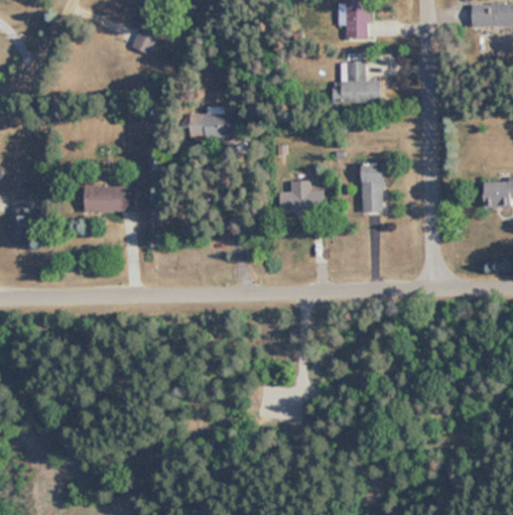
[(167,3),(158,0),(137,0),(131,18),(140,22),(131,46),(147,53),(167,3)]
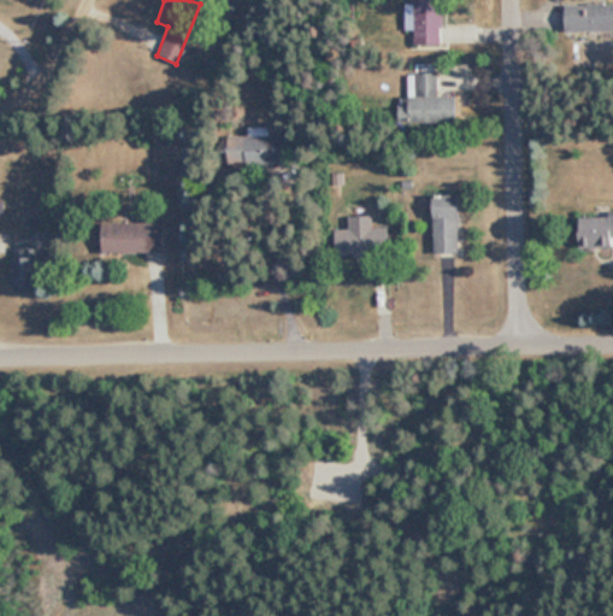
[(410,0),(411,4),(402,4),(402,29),(412,29),(412,44),(438,44),(438,0),(410,0)]
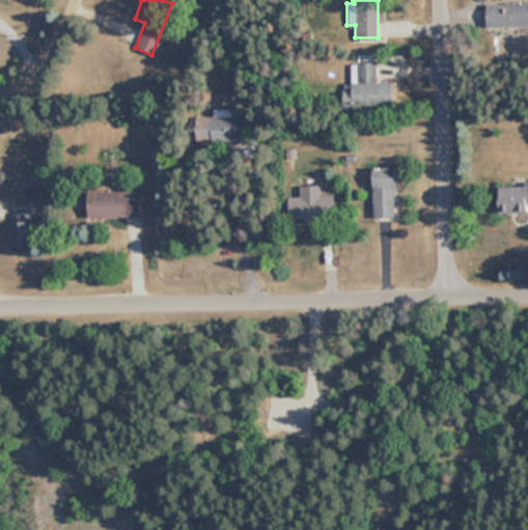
[(527,25),(527,3),(484,3),(484,26),(527,25)]
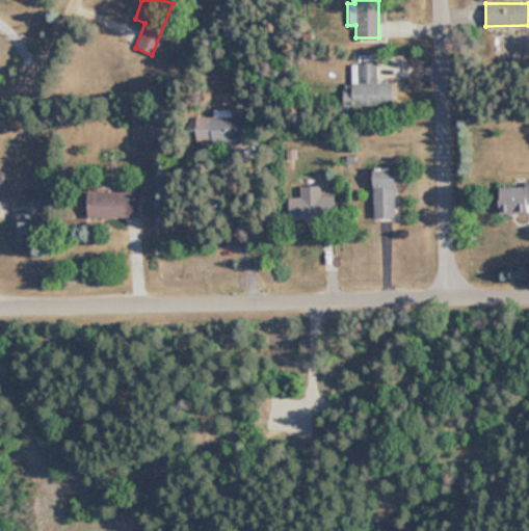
[(393,105),(393,82),(374,82),(374,62),(346,63),(347,105),(393,105)]
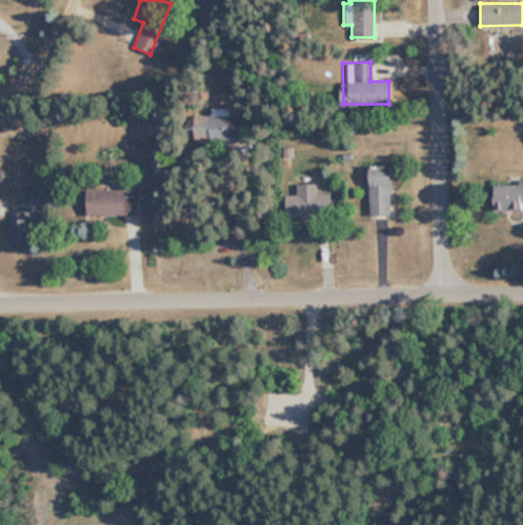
[(368,216),(390,216),(390,165),(368,165),(368,216)]
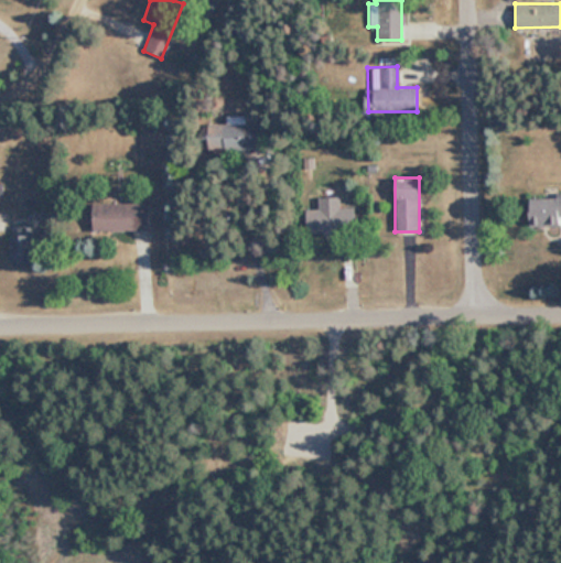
[(558,226),(558,215),(560,215),(560,195),(528,195),(528,226),(558,226)]
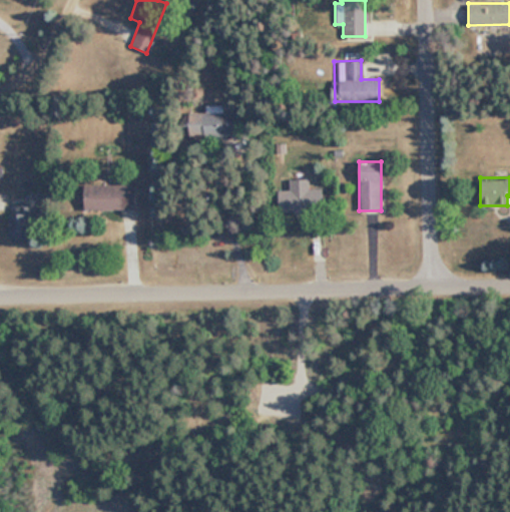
[(289,189),(278,189),(278,212),(323,211),(323,187),(301,187),(301,178),(289,178),(289,189)]
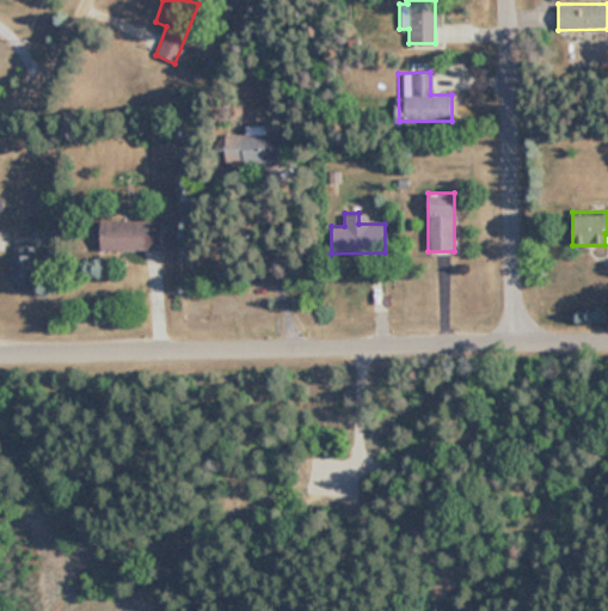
[(163,220),(100,220),(100,249),(163,249),(163,220)]
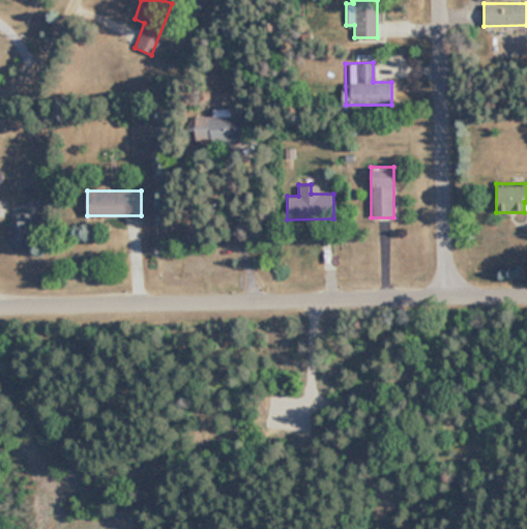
[(7,221),(7,247),(29,247),(29,213),(16,213),(16,221),(7,221)]
